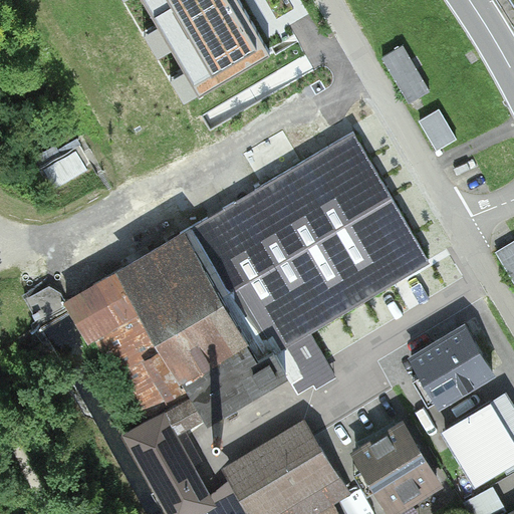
[(144,0),(200,94),(271,53),(242,2),(240,0),(144,0)]
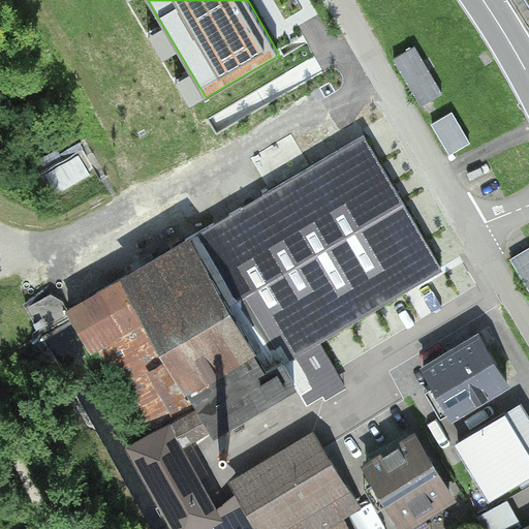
[(423,105),(443,93),(415,47),(395,58),(423,105)]
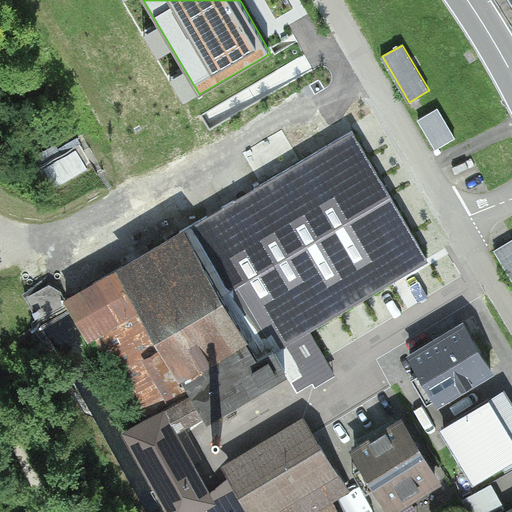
[(455,137),(438,108),(419,119),(436,148),(455,137)]
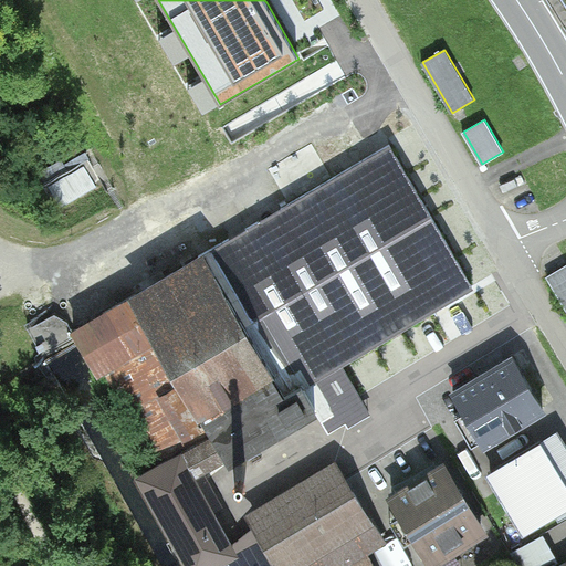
[(395,142),(74,324),(152,459),(132,470),(186,565),(203,565),(241,545),(202,472),(315,409),(326,402),(312,377),(338,362),(467,289),(475,283),(395,142)]
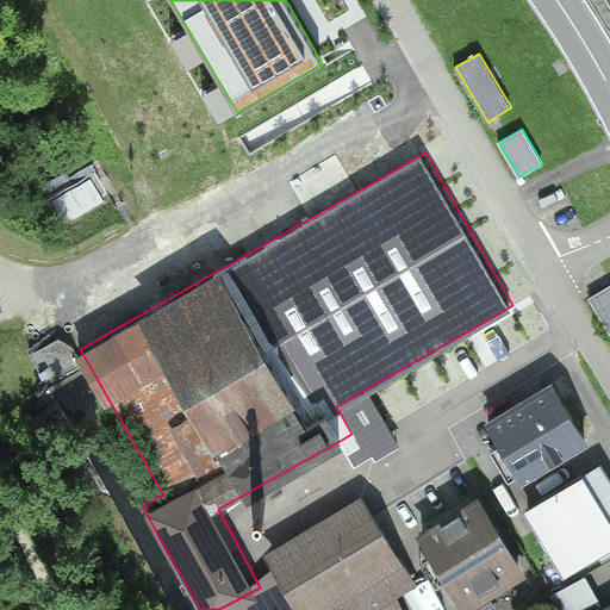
[(93,167),(38,198),(56,229),(111,199),(93,167)]
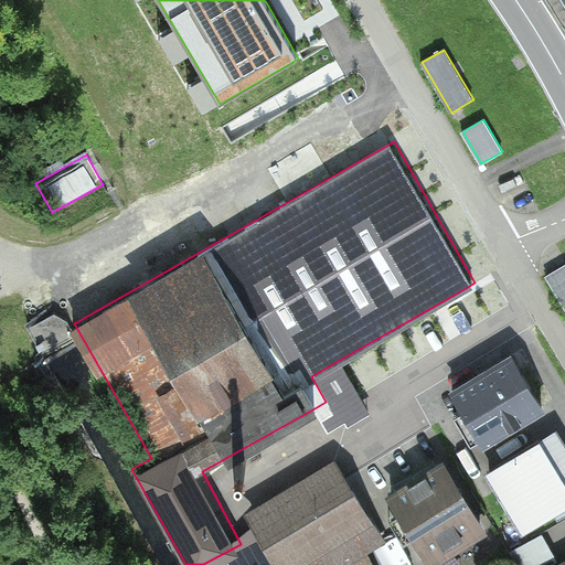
[(564,264),(546,276),(564,306),(564,264)]
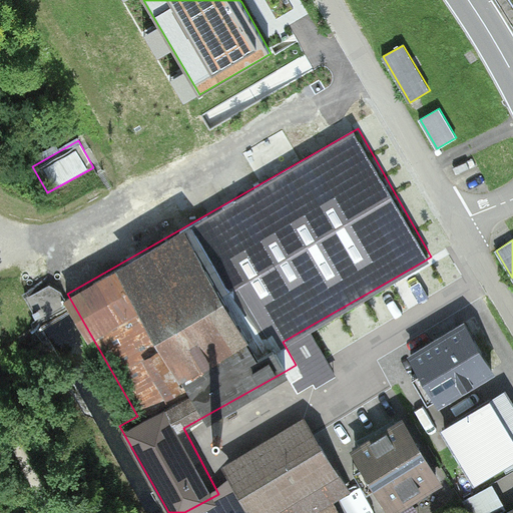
[(51,283),(30,294),(42,316),(63,304),(51,283)]
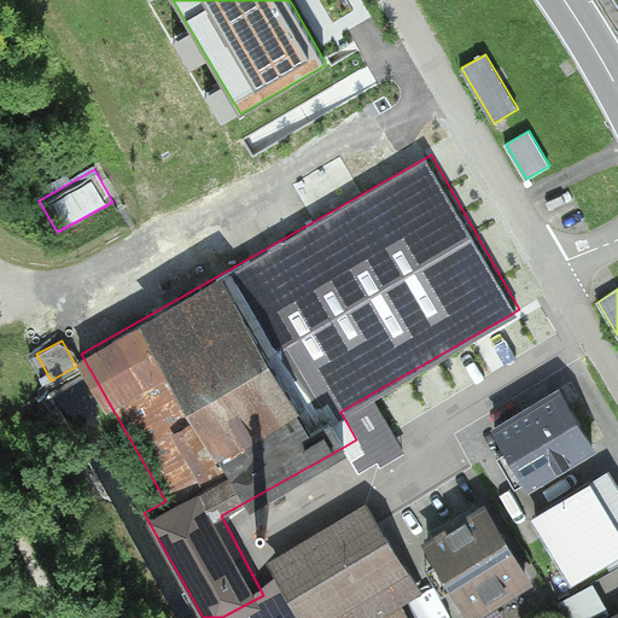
[(502,423),(538,487),(610,445),(573,382),(502,423)]
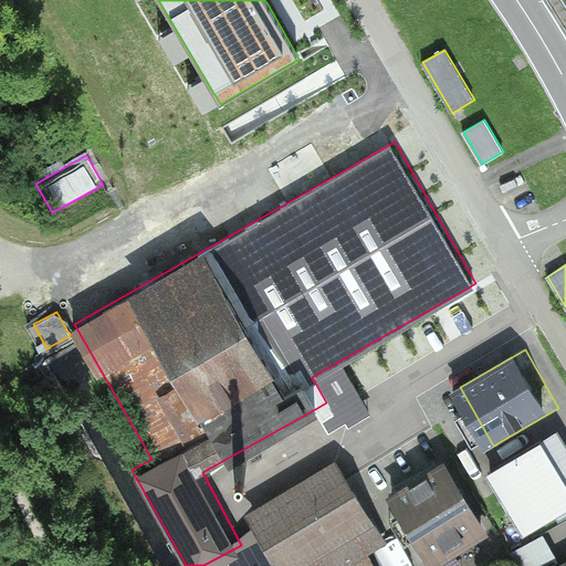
[(371,416),(338,362),(312,377),(326,402),(315,409),(331,435),(346,425),(348,430),(371,416)]
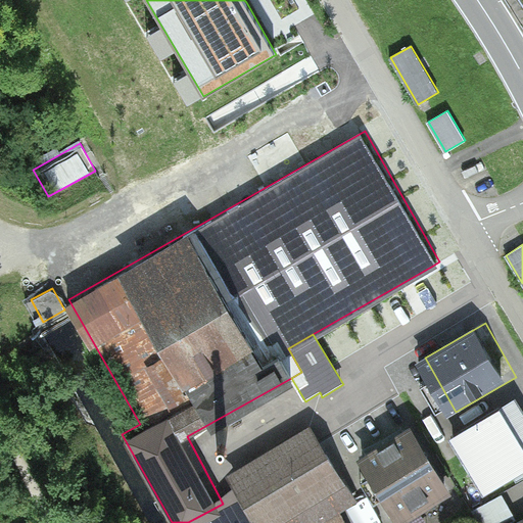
[(522,410),(512,391),(460,421),(493,480),(522,463),(522,410)]
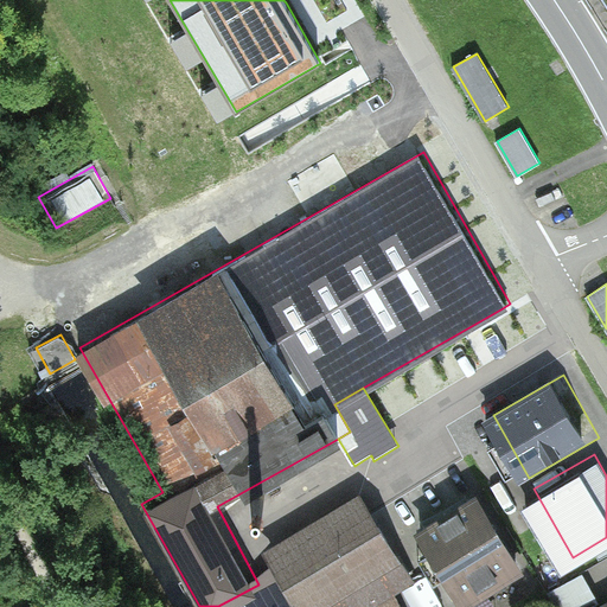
[(266,548),(299,606),(374,606),(421,580),(369,489),(266,548)]
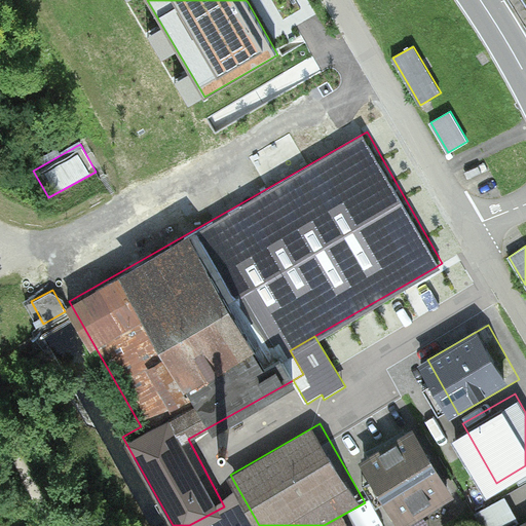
[(424,427),(366,461),(402,523),(460,490),(424,427)]
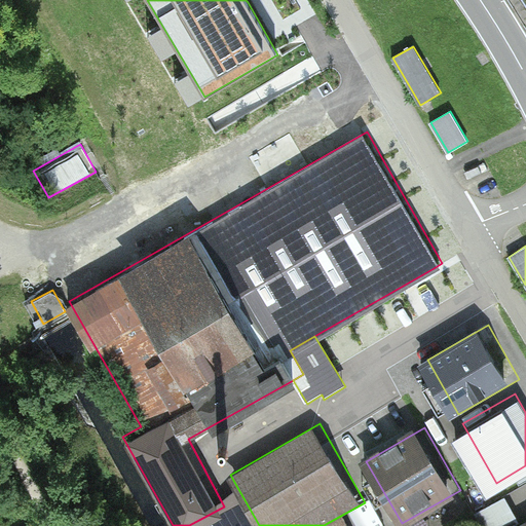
[(525,525),(525,515),(506,525),(525,525)]
